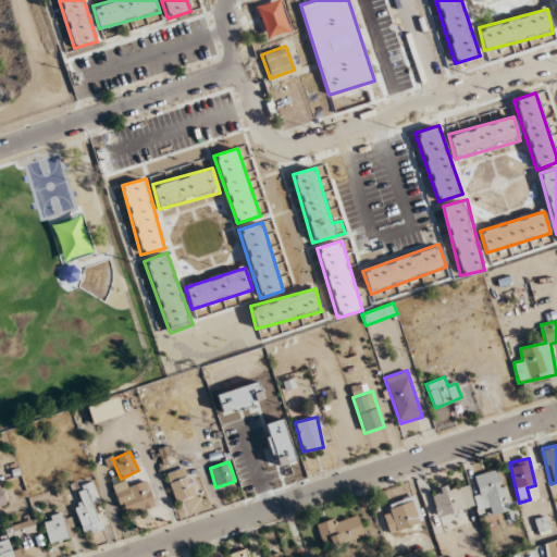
[(175,503),(193,497),(184,468),(166,473),(175,503)]
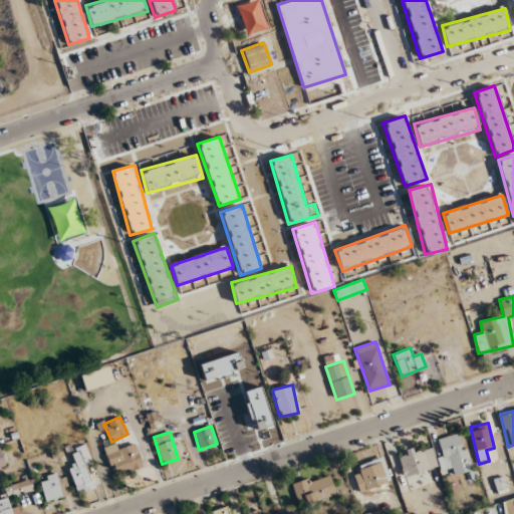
[(443,470),(451,468),(454,476),(472,471),(462,433),(435,440),(443,470)]
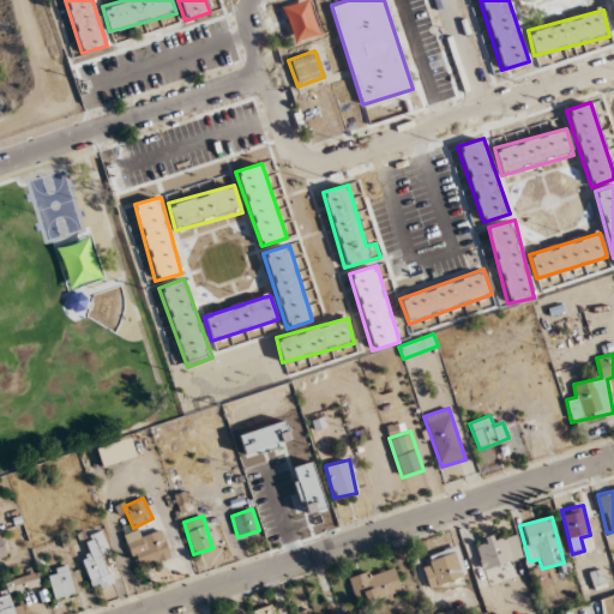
[(125,535),(136,567),(169,557),(162,531),(140,537),(138,530),(125,535)]
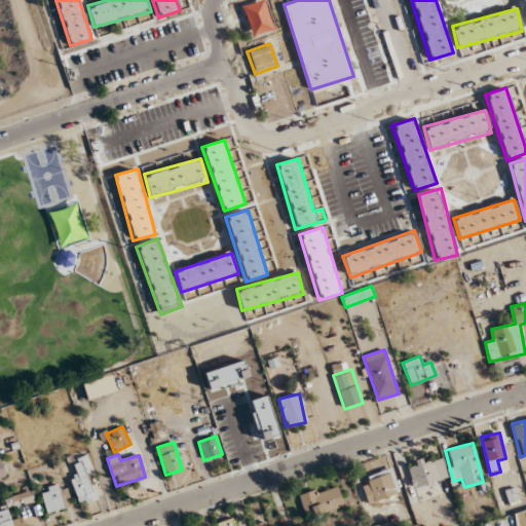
[(78,475),(70,477),(77,502),(96,497),(88,475),(95,474),(88,455),(73,460),(78,475)]
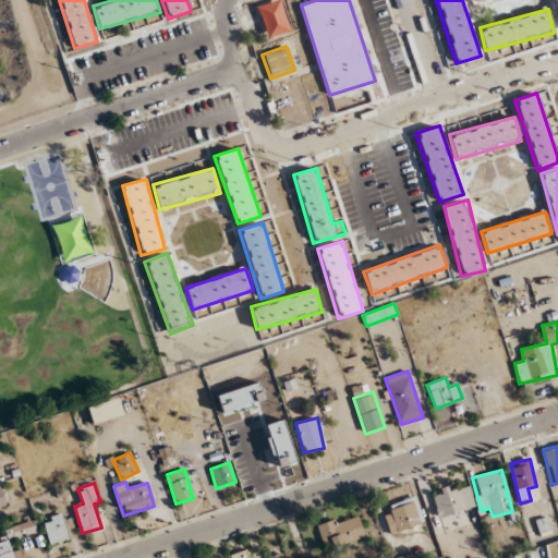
[(438,519),(465,512),(459,484),(432,492),(438,519)]
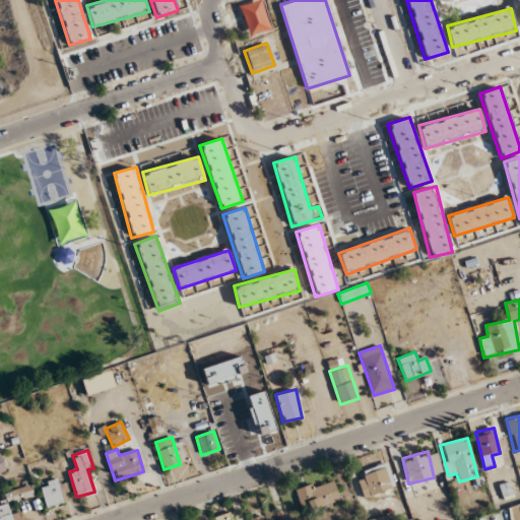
[(365,499),(395,485),(385,463),(354,477),(365,499)]
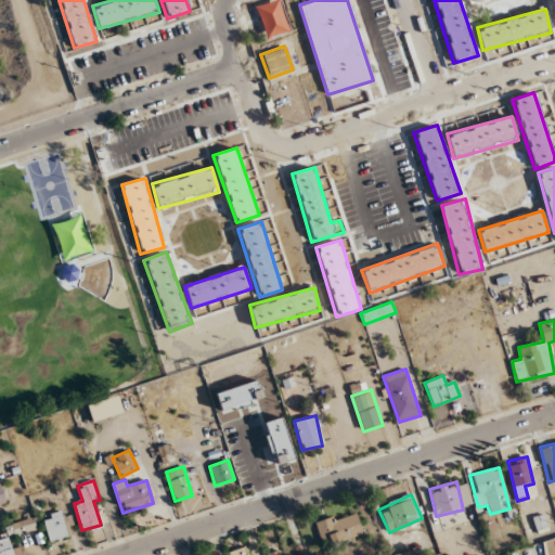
[(324,547),(363,533),(355,511),(315,524),(324,547)]
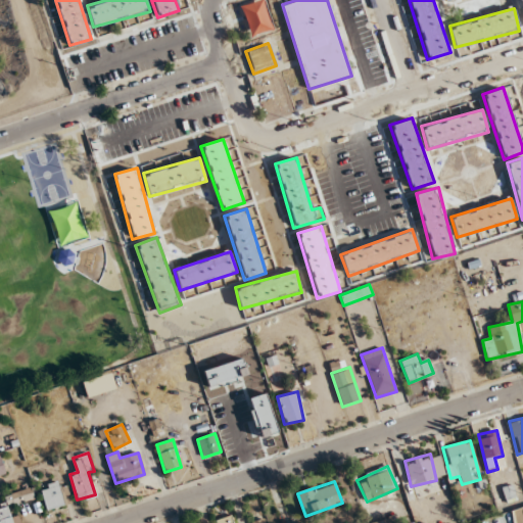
[(45,511),(64,507),(59,482),(40,486),(45,511)]
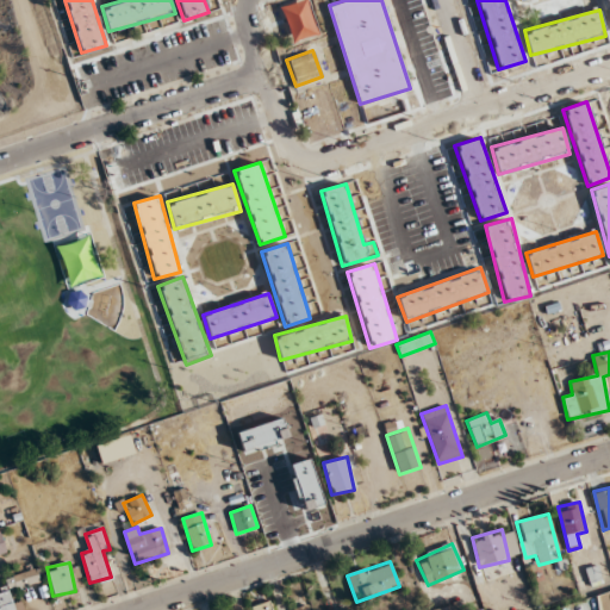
[(42,580),(37,568),(6,579),(11,591),(42,580)]
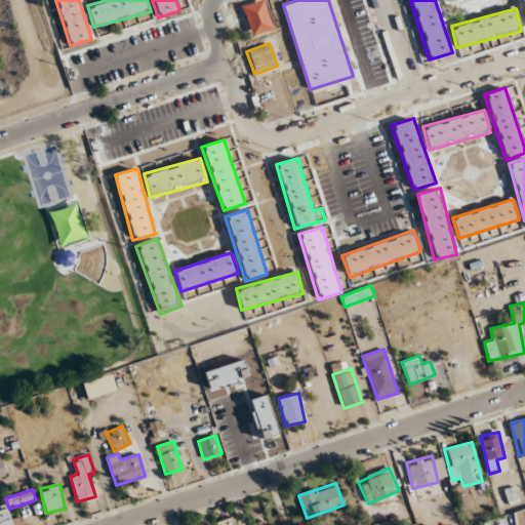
[(21,524),(18,516),(10,518),(7,508),(0,510),(0,524),(21,524)]
